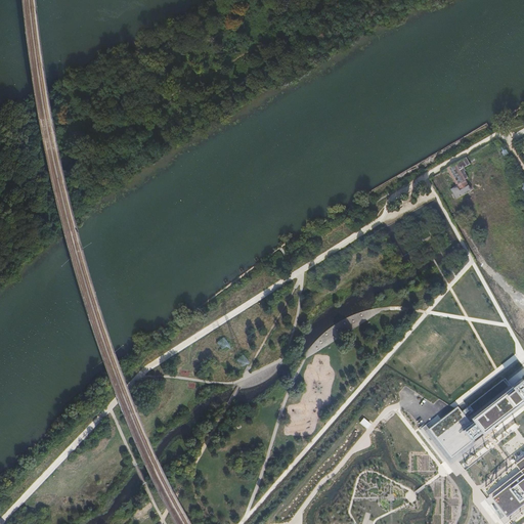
[(471,161),(468,156),(463,159),(446,168),(456,186),(451,189),(456,199),(471,190),(468,184),(465,179),(468,177),(465,171),(466,170),(464,167),(467,165),(466,164),(471,161)]
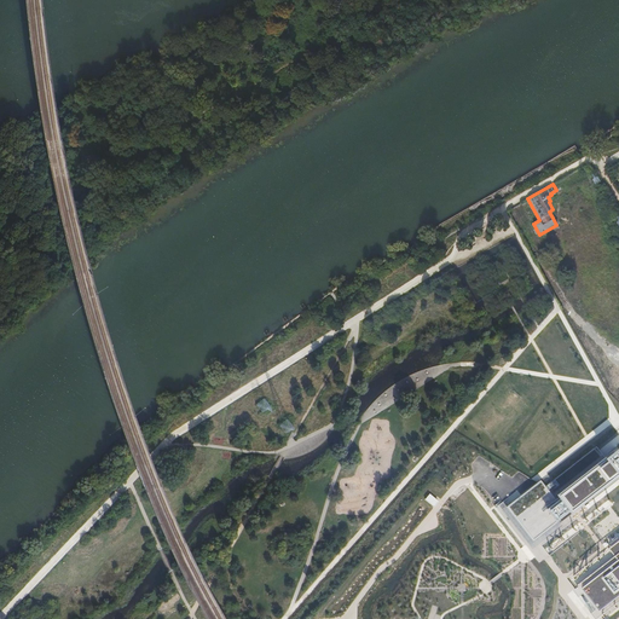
[(618,450),(615,446),(562,490),(557,493),(556,495),(559,498),(549,507),(556,518),(567,509),(568,510),(576,505),(586,497),(618,469),(618,450)]
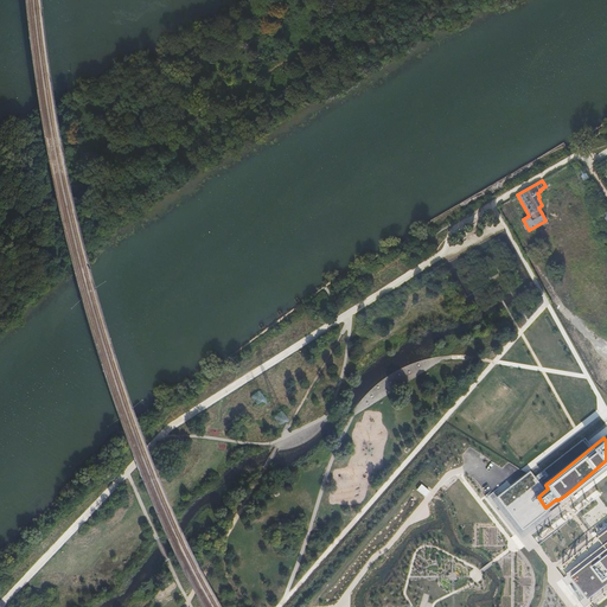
[(573,449),(577,455),(590,446),(585,440),(573,449)]
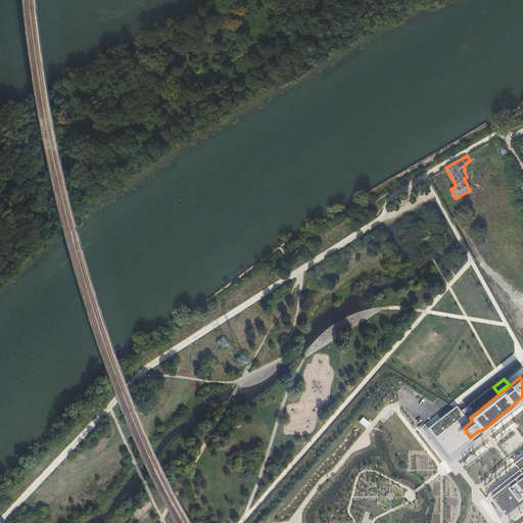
[(522,468),(489,494),(509,519),(522,508),(522,468)]
